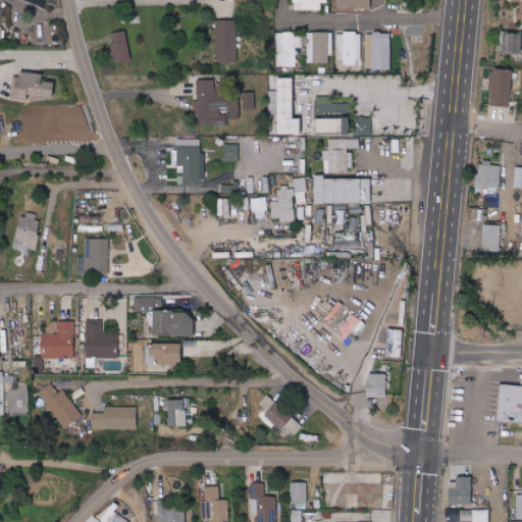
[(328,3),(328,0),(294,0),(295,10),(322,10),(321,3),(328,3)]
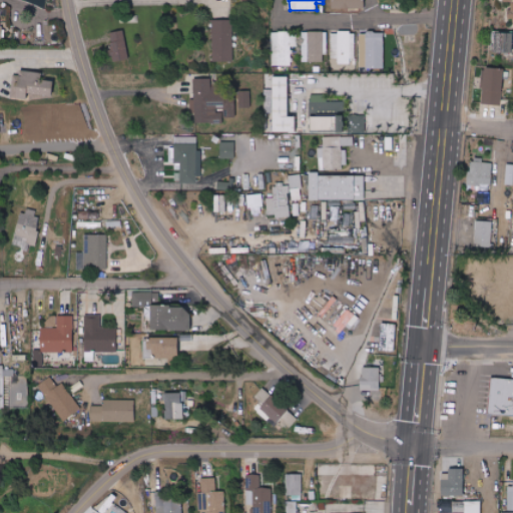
[(365,0),(331,0),(332,10),(366,9),(365,0)]
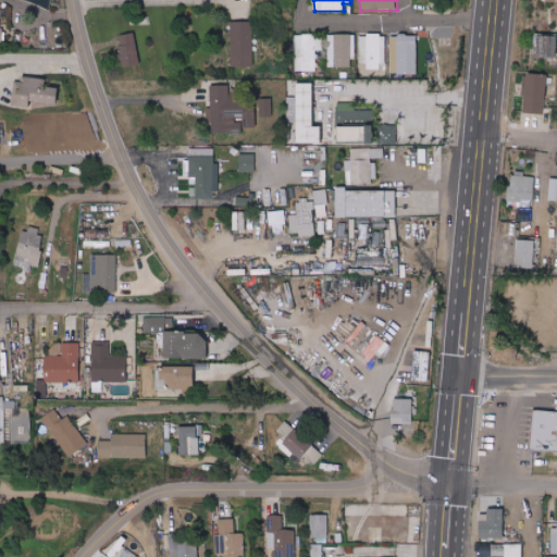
[(252,22),(232,22),(232,66),(254,66),(252,22)]
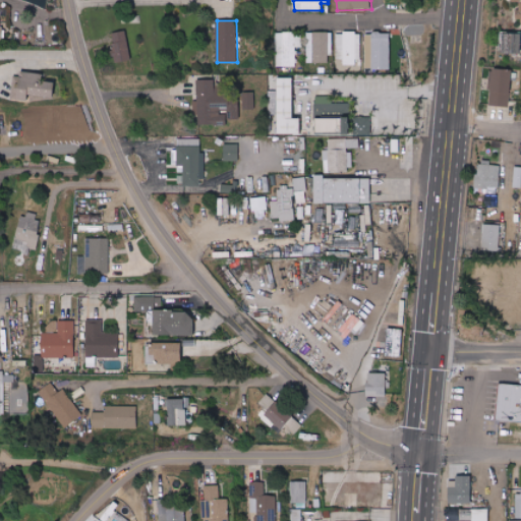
[(130,60),(127,31),(112,33),(115,62),(130,60)]
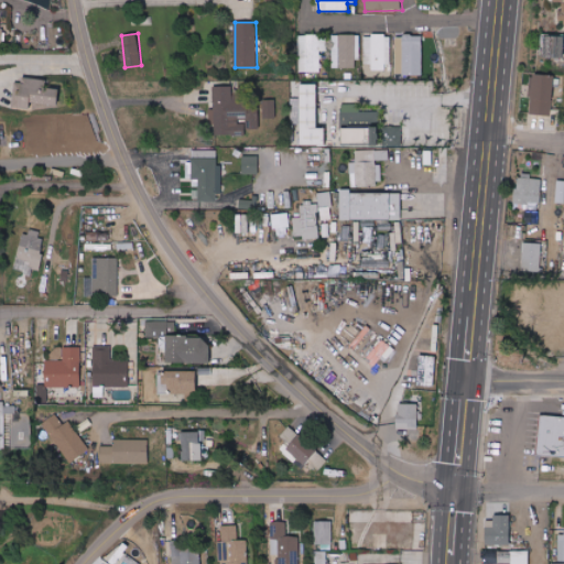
[(321,72),(321,52),(327,51),(327,35),(299,36),(299,53),(299,73),(321,72)]
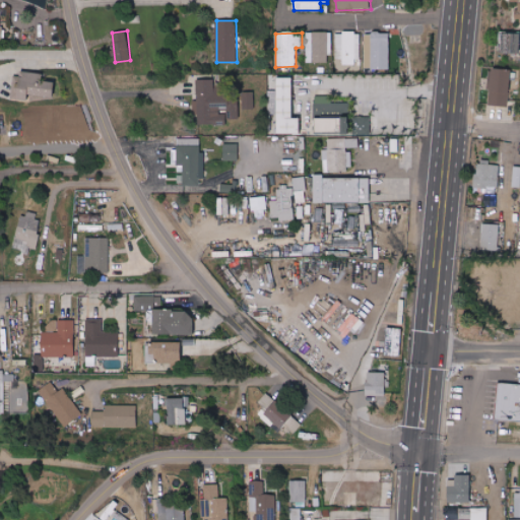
[(307,63),(331,62),(330,33),(310,33),(311,43),(306,43),(307,63)]
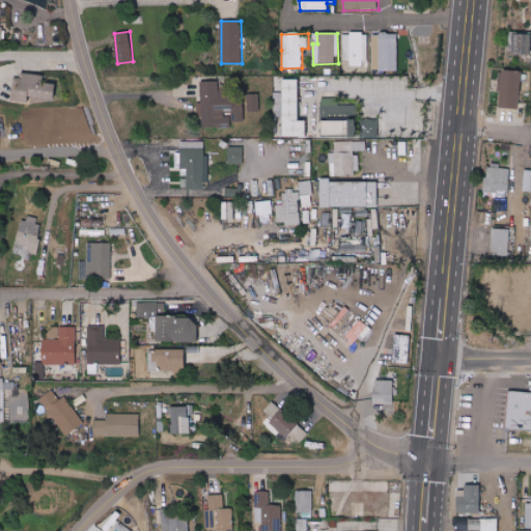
[(342,64),(368,65),(368,33),(342,33),(342,64)]
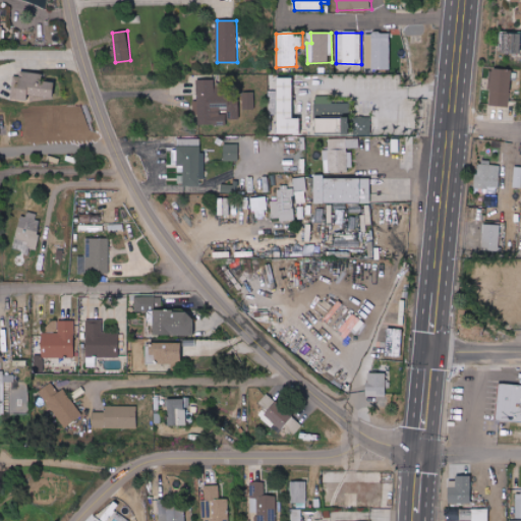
[(520,33),(504,33),(503,53),(520,54),(520,33)]
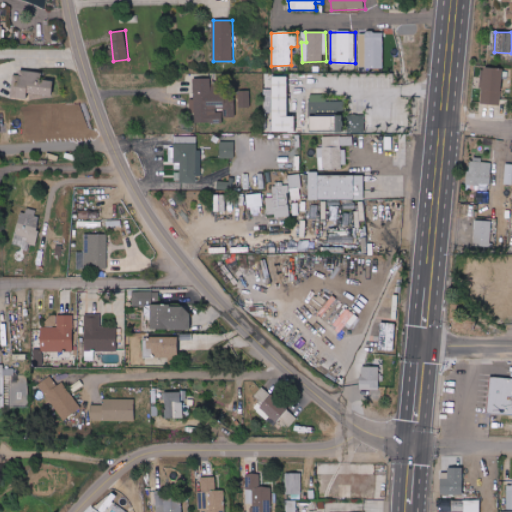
[(504,70),(484,67),(480,103),(501,105),(504,70)]
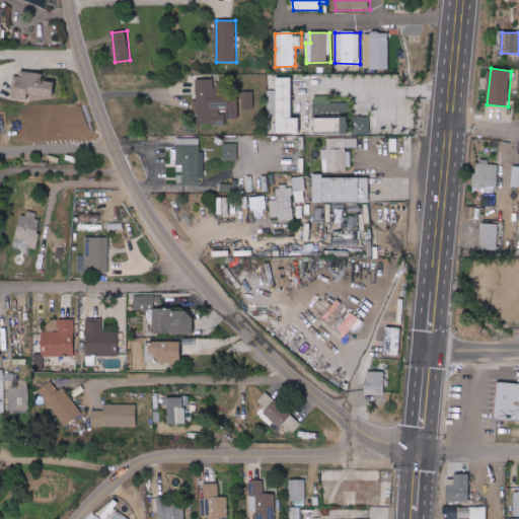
[(44,74),(21,72),(21,77),(13,76),(11,98),(28,101),(29,95),(55,98),(57,83),(43,81),(44,74)]
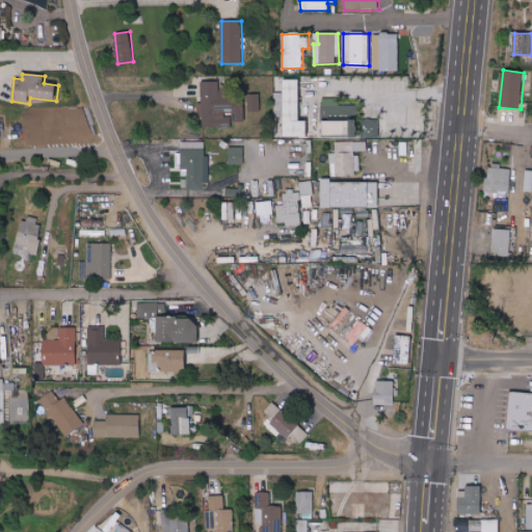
[(300,80),(284,80),(285,137),(308,137),(308,121),(300,121),(300,80)]
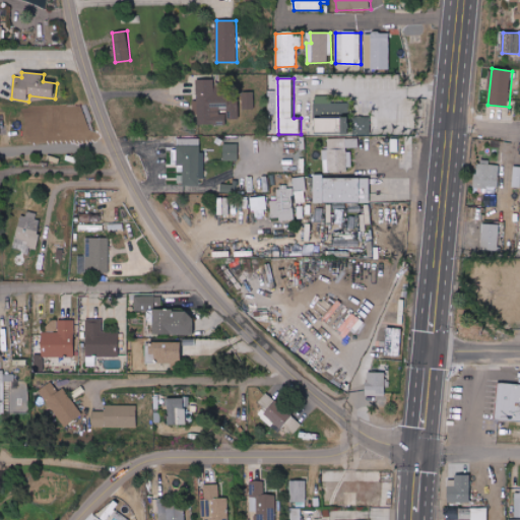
[(195,125),(226,124),(226,112),(228,112),(228,120),(240,119),(239,92),(214,92),(214,79),(197,80),(198,104),(195,104),(195,125)]
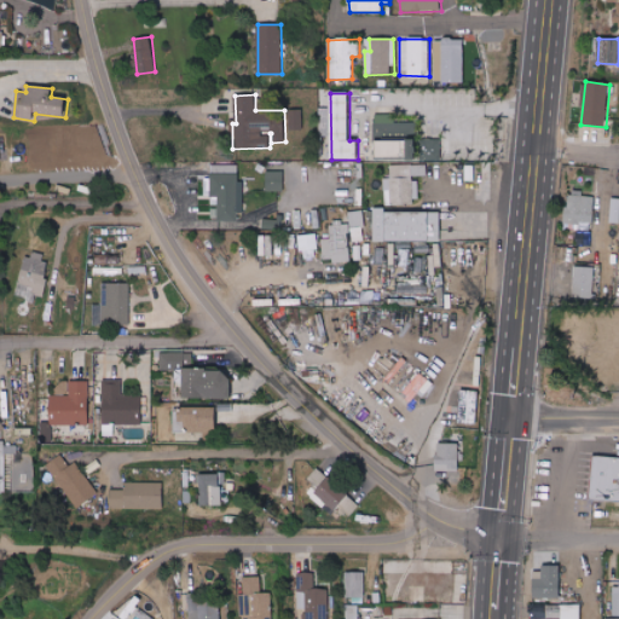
[(289,131),(302,131),(302,110),(289,110),(289,131)]
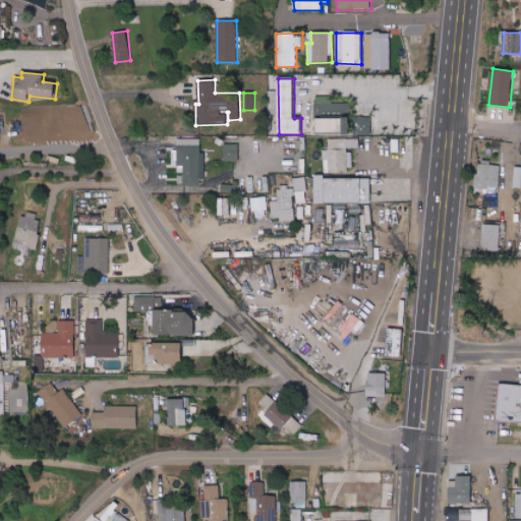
[(177,166),(183,166),(184,186),(204,185),(204,154),(200,154),(200,138),(177,139),(177,166)]
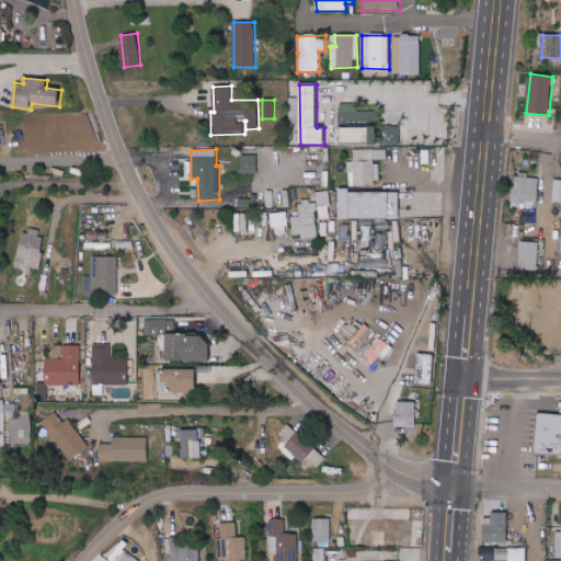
[(348,185),(380,184),(379,161),(387,160),(387,149),(354,150),(354,161),(348,162),(348,185)]
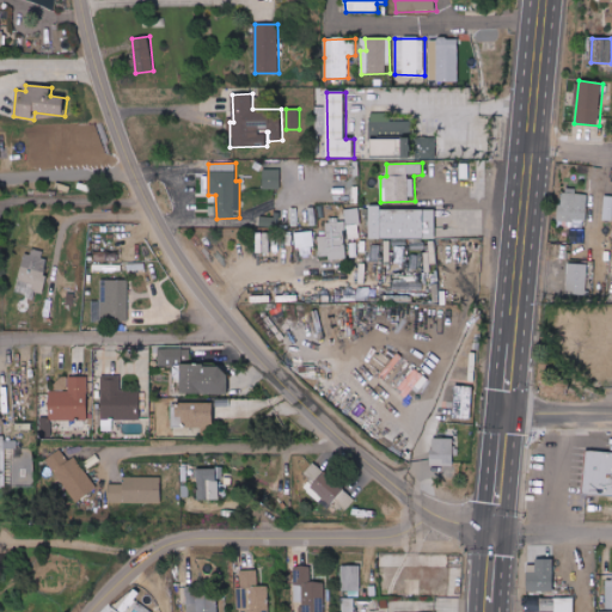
[(264,190),(281,189),(281,169),(263,170),(264,190)]
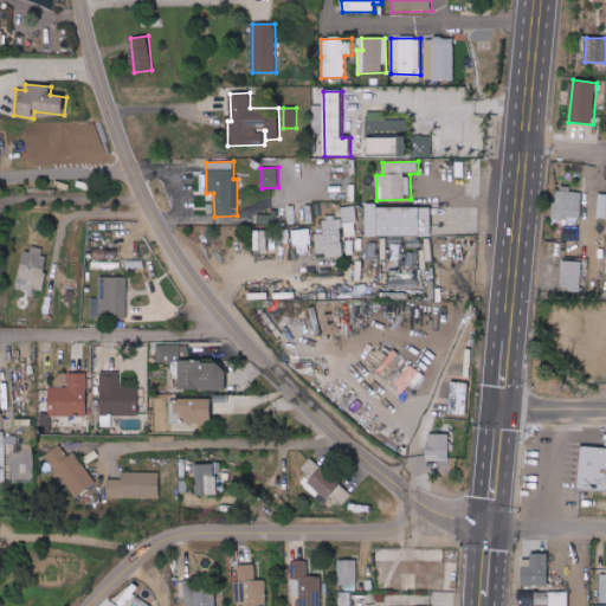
[(581,219),(582,191),(555,189),(554,218),(581,219)]
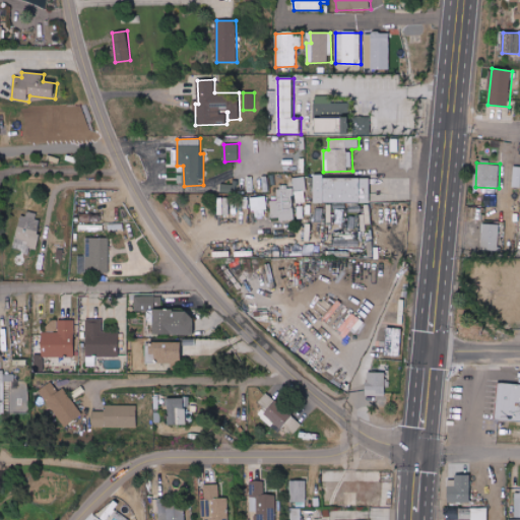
[(371,179),(323,178),(323,175),(314,175),(314,202),(371,203),(371,179)]
